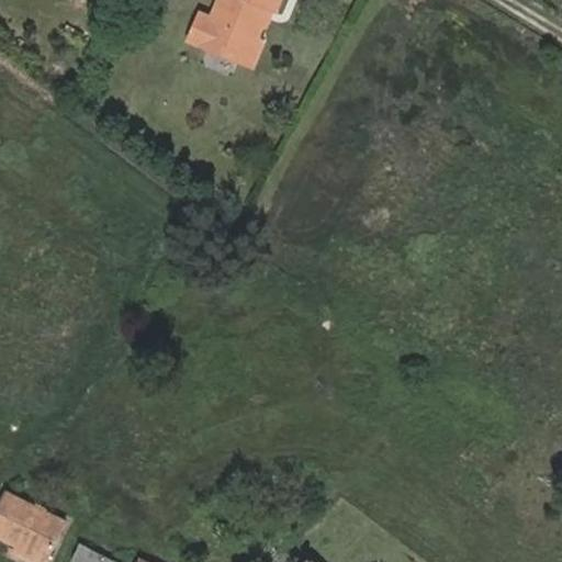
[(276,8),(278,0),(218,0),(212,17),(214,22),(204,44),(246,62),(257,35),(261,24),(257,14),(261,2),(273,7),(276,8)]
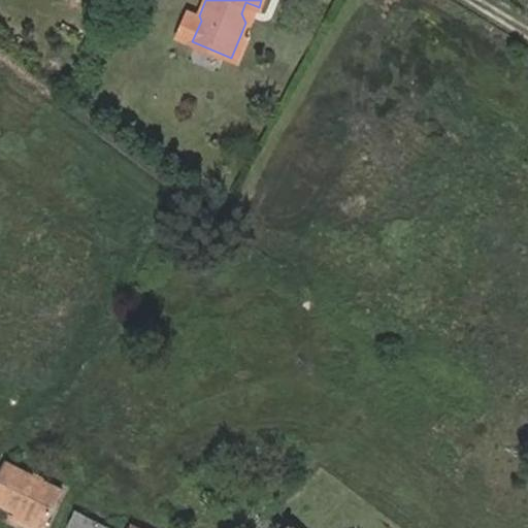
[(252,19),(257,6),(245,2),(241,13),(245,23),(252,19)]
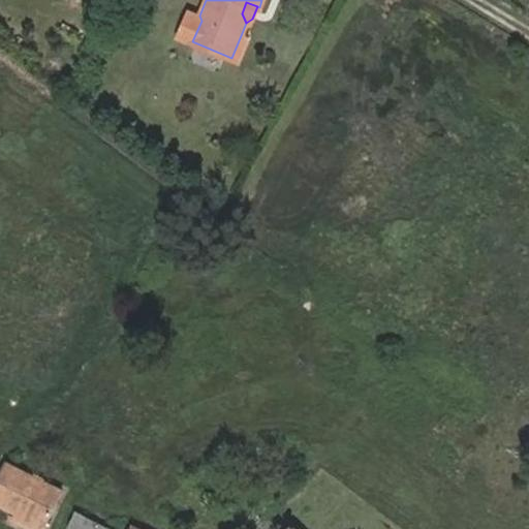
[(192,41),(201,21),(199,16),(188,11),(178,35),(192,41)]
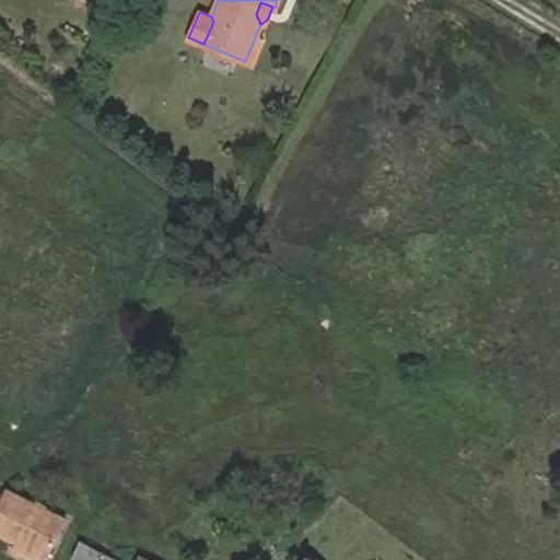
[(252,65),(261,43),(256,35),(245,61),(252,65)]
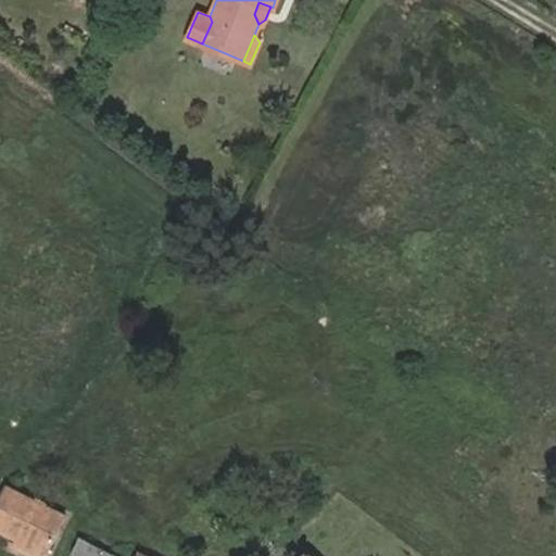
[(0,529),(16,538),(47,554),(65,516),(5,487),(0,497),(0,529)]
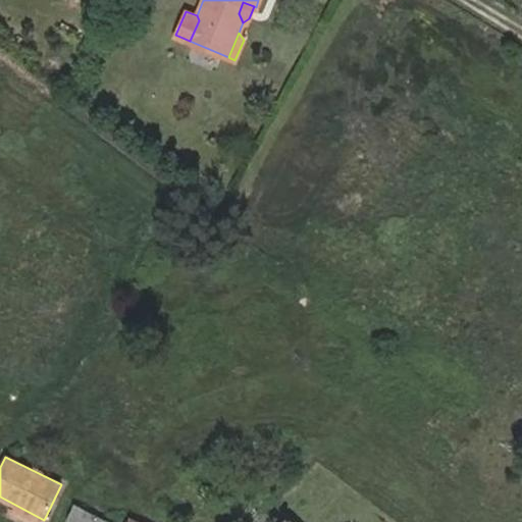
[(32,521),(42,521),(44,520),(15,505),(12,512),(32,521)]
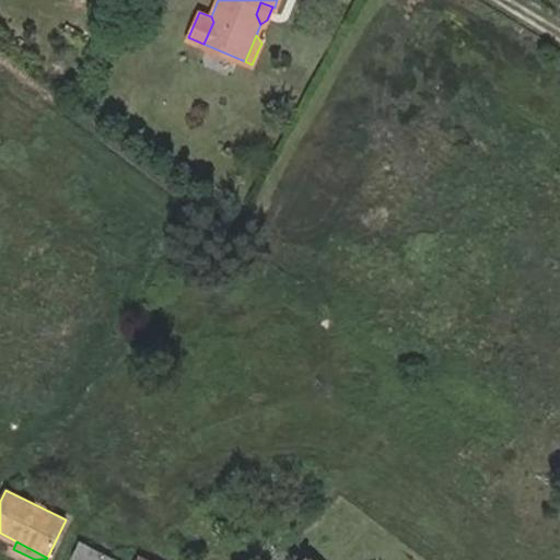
[(77,559),(117,559),(81,541),(72,558),(77,559)]
